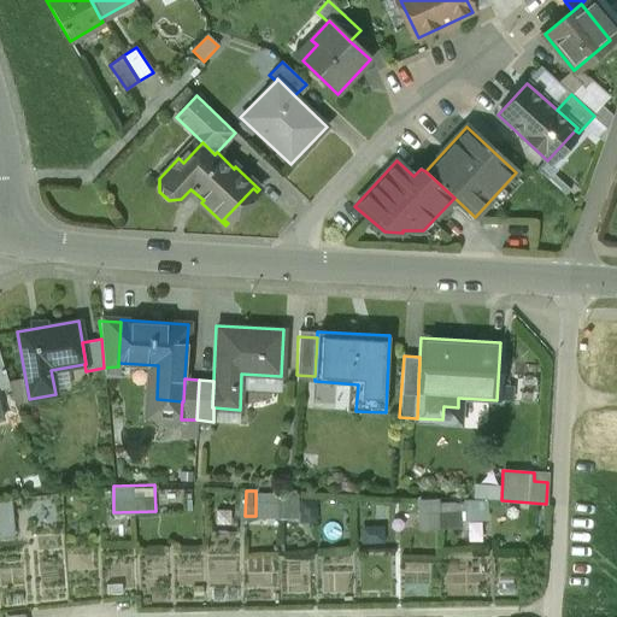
[(258,516),(298,516),(298,491),(258,491),(258,516)]
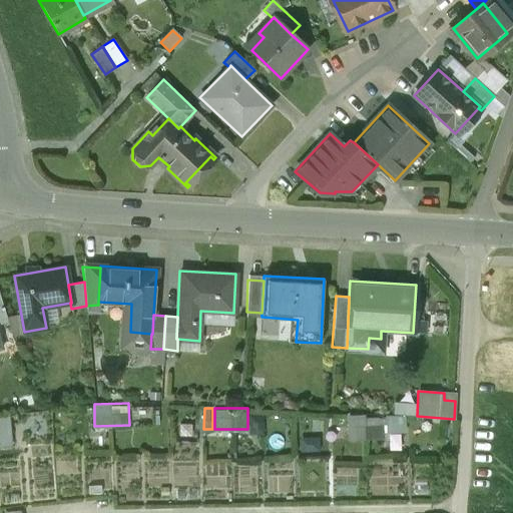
[(349,439),(385,438),(384,414),(348,416),(349,439)]
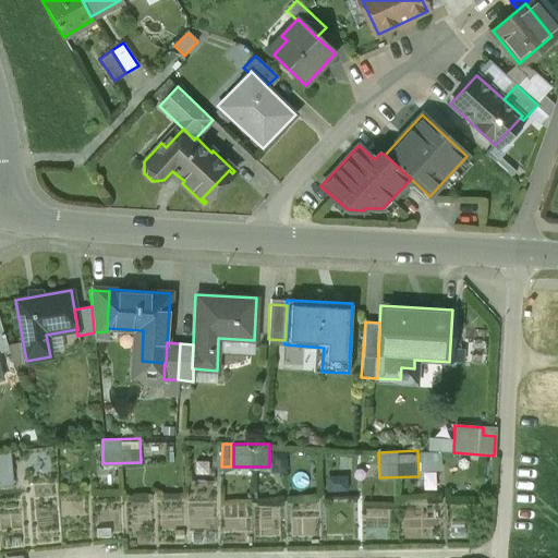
[(0,456),(0,484),(12,485),(12,457),(0,456)]
